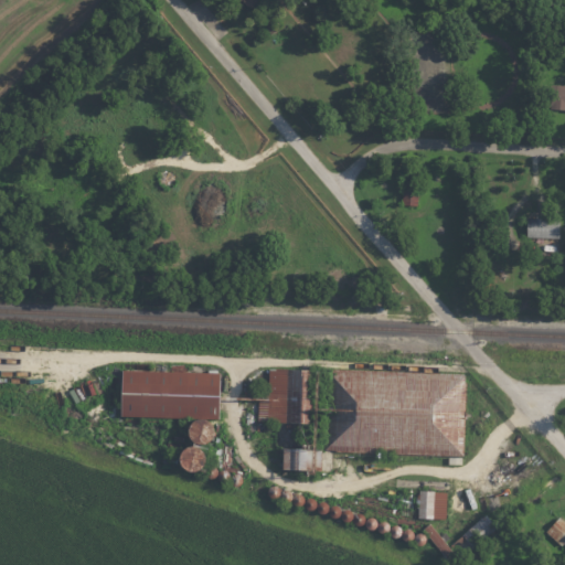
[(564,85),(555,86),(555,107),(564,106),(564,85)]
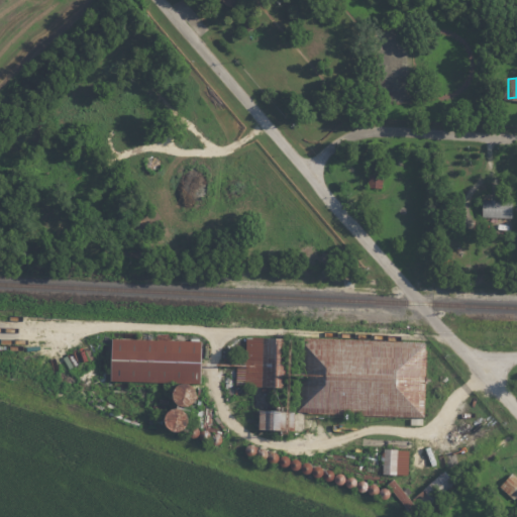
[(371,187),(384,188),(386,157),(372,157),(371,187)]
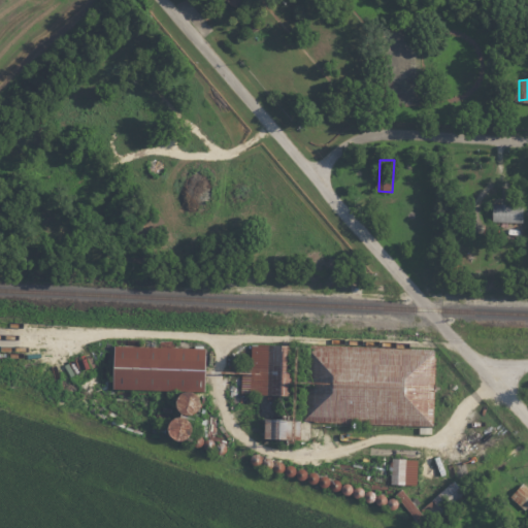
[(525,204),(493,203),(493,222),(525,223),(525,204)]
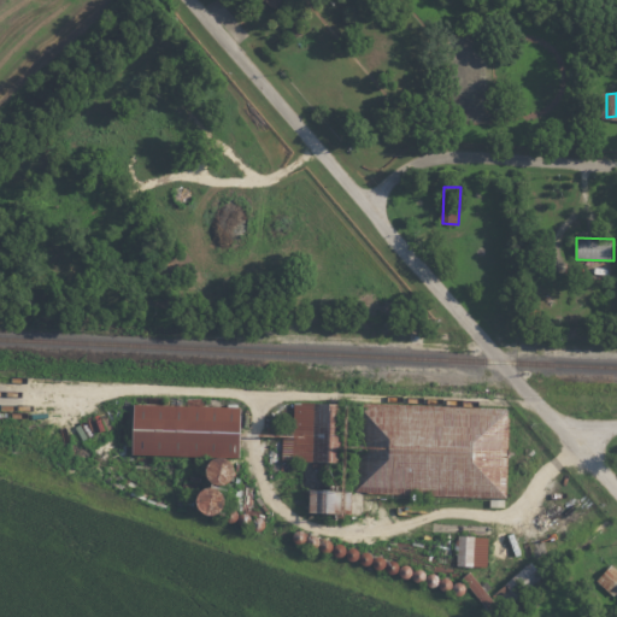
[(144,260),(150,266),(166,248),(159,244),(144,260)]
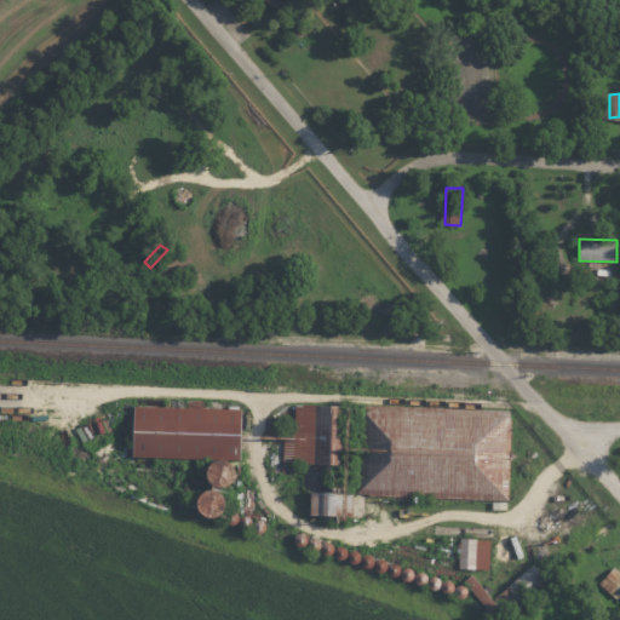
[(350,406),(299,405),(298,432),(286,432),(285,461),(349,464),(350,406)]
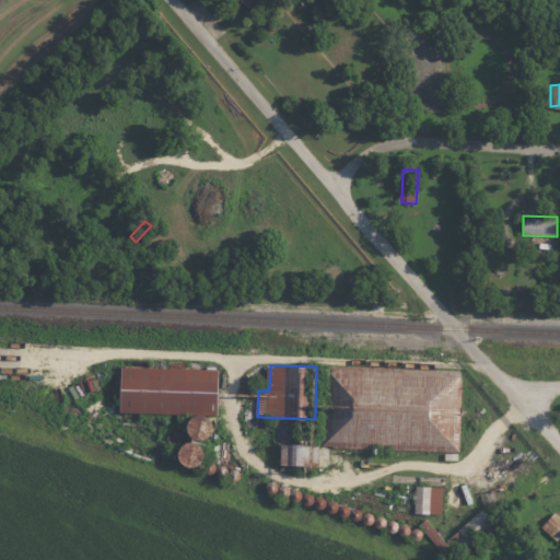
[(221,369),(126,368),(125,413),(197,415),(197,440),(220,440),(221,369)]
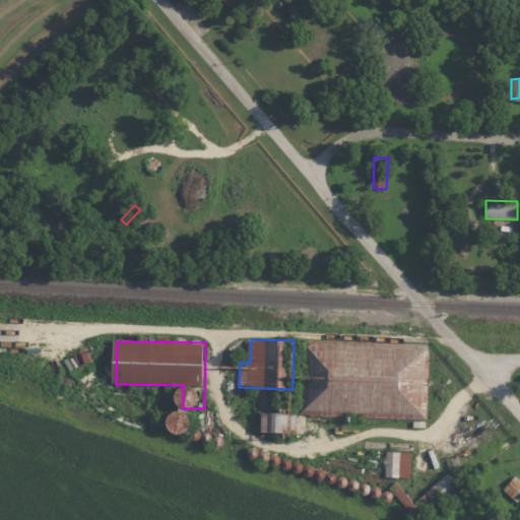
[(428,419),(430,355),(406,367),(408,374),(402,369),(392,372),(387,368),(381,370),(377,367),(371,373),(356,377),(340,377),(336,374),(328,383),(337,384),(338,388),(327,387),(325,380),(322,384),(310,383),(300,394),(309,395),(312,404),(319,411),(319,403),(326,395),(329,395),(336,388),(339,399),(324,415),(428,419)]
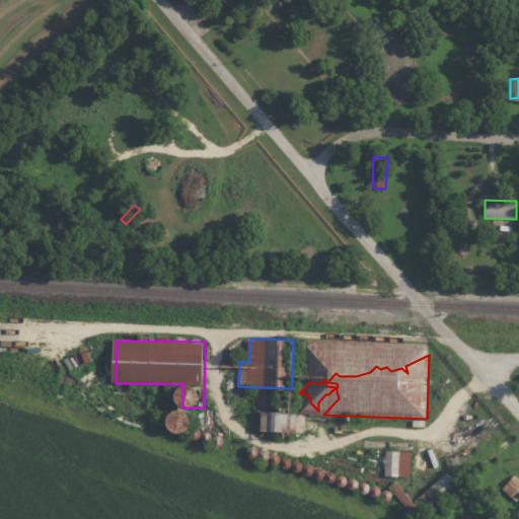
[(192,434),(199,416),(177,408),(171,427),(192,434)]
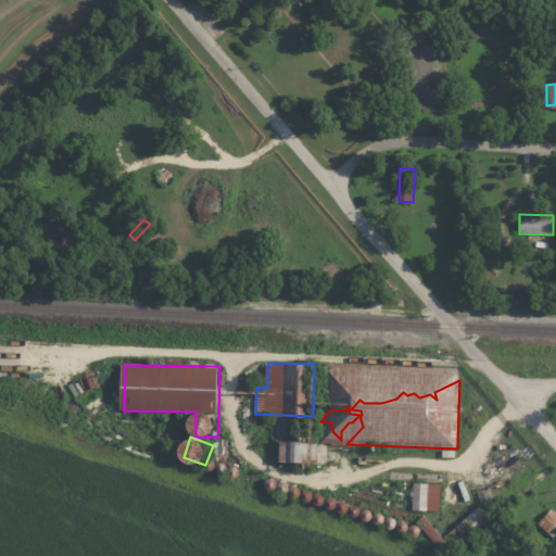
[(283,462),(311,463),(312,442),(283,441),(283,462)]
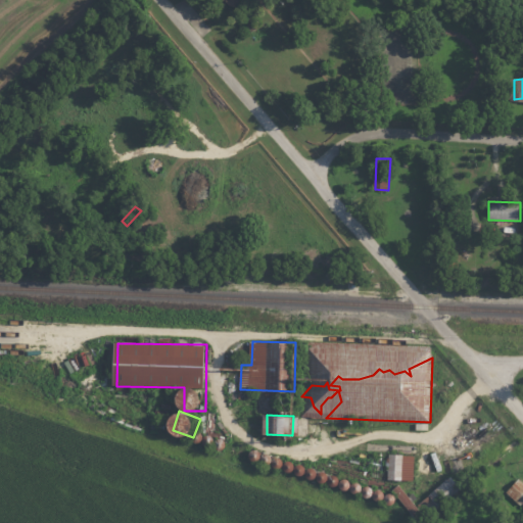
[(414,480),(414,455),(389,454),(388,479),(414,480)]
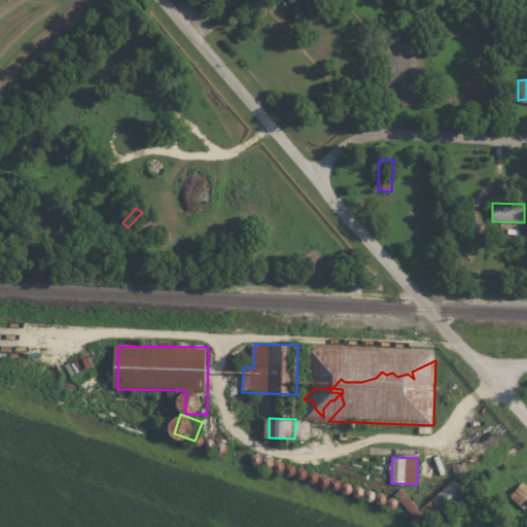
[(403,487),(396,492),(421,526),(466,493),(457,480),(419,507),(403,487)]
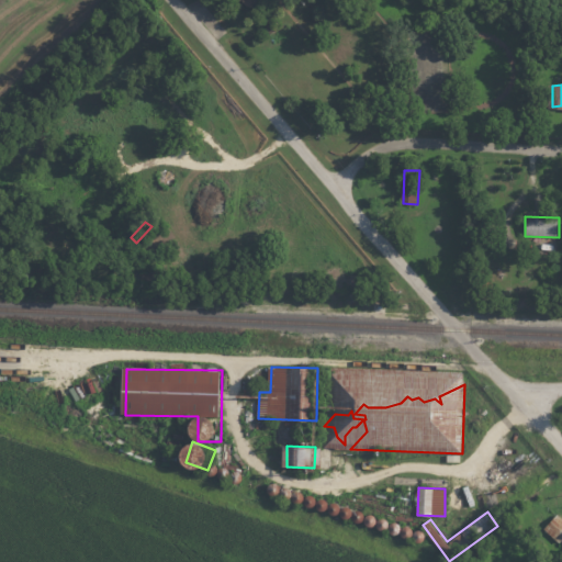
[(561,518),(557,514),(543,528),(559,542),(561,539),(561,518)]
